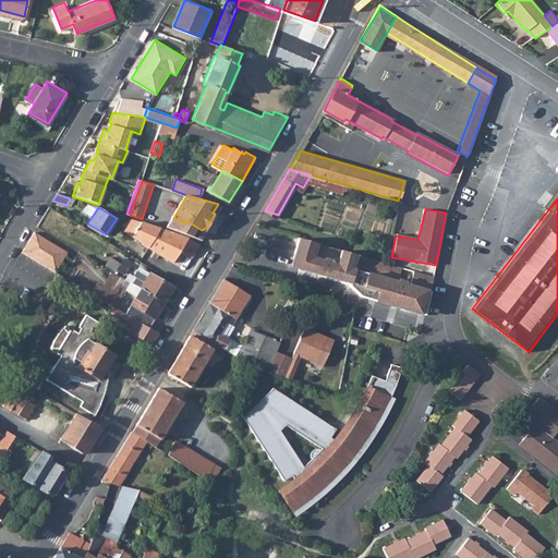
[(193,257),(202,244),(193,239),(131,218),(124,231),(144,243),(144,244),(174,263),(181,251),(193,257)]
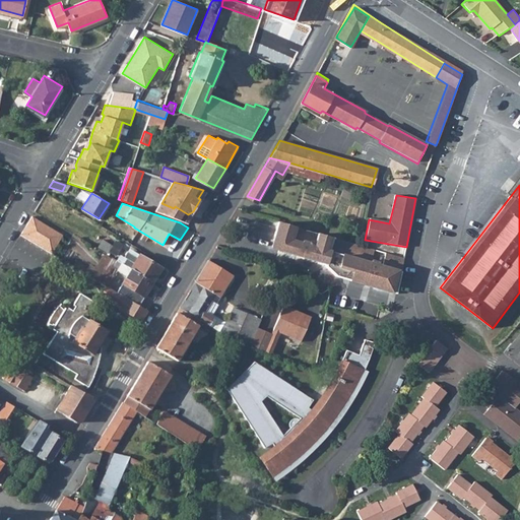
[(174,208),(161,203),(156,212),(187,222),(193,211),(188,214),(175,206),(174,208)]
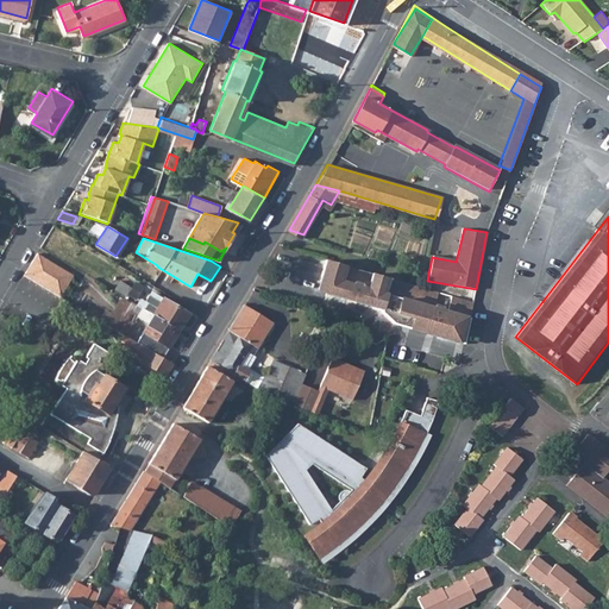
[(25,274),(62,296),(75,276),(37,253),(25,274)]
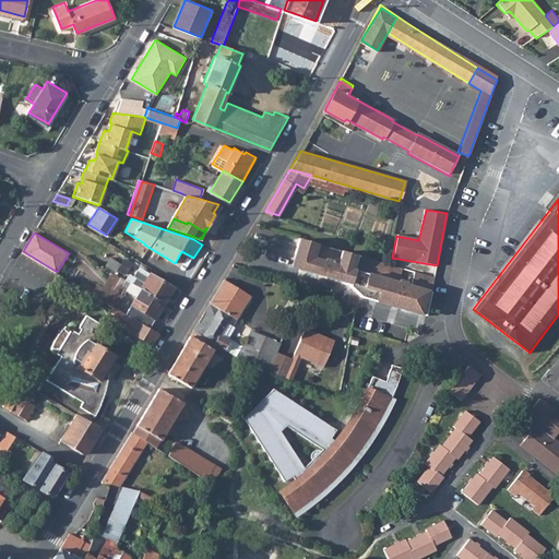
[(328,247),(299,238),(294,258),(299,268),(299,269),(344,282),(351,284),(349,286),(361,297),(427,317),(435,277),(414,271),(411,285),(405,283),(405,282),(399,280),(402,268),(391,264),(387,263),(342,250),(340,259),(325,256),(328,247)]
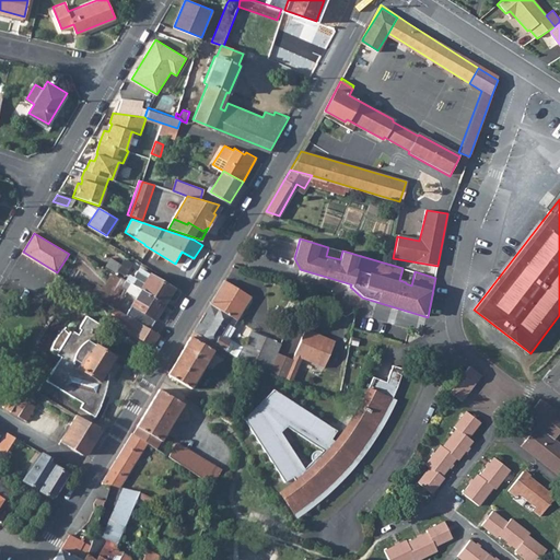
[(133,276),(130,273),(126,279),(132,283),(165,303),(175,287),(144,269),(142,272),(138,269),(133,276)]
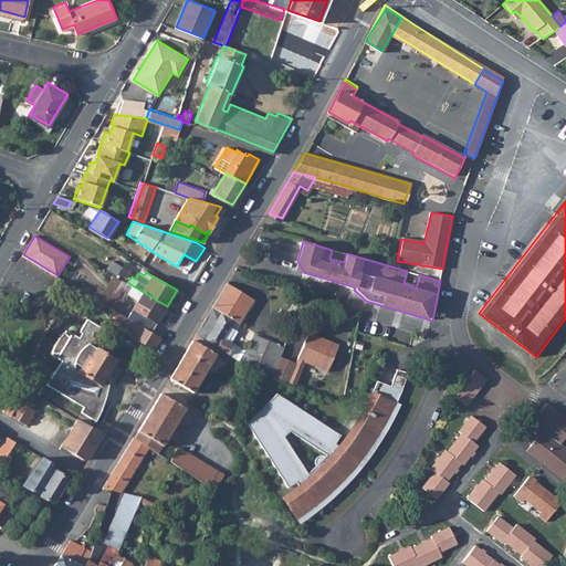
[(219,296),(244,313),(253,299),(228,283),(219,296)]
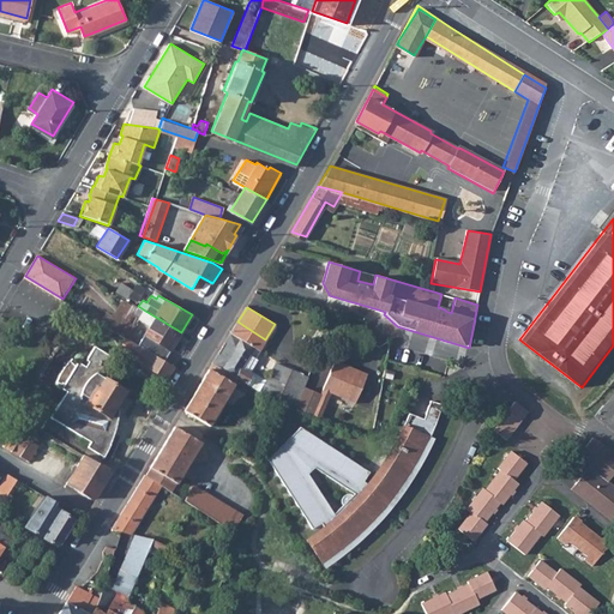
[(139,344),(166,360),(181,332),(145,311),(140,319),(150,325),(139,344)]
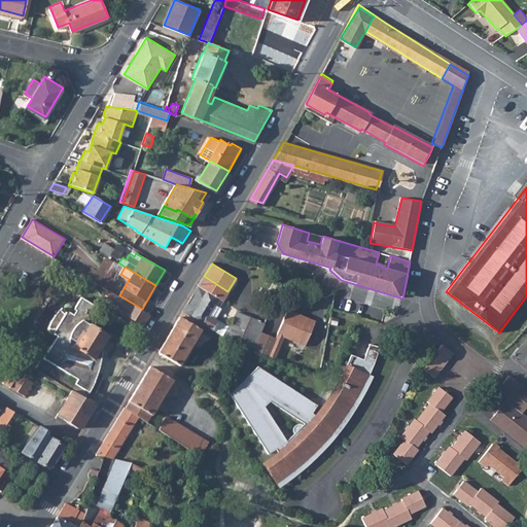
[(96,273),(90,269),(85,275),(108,289),(110,290),(116,279),(99,269),(96,273)]
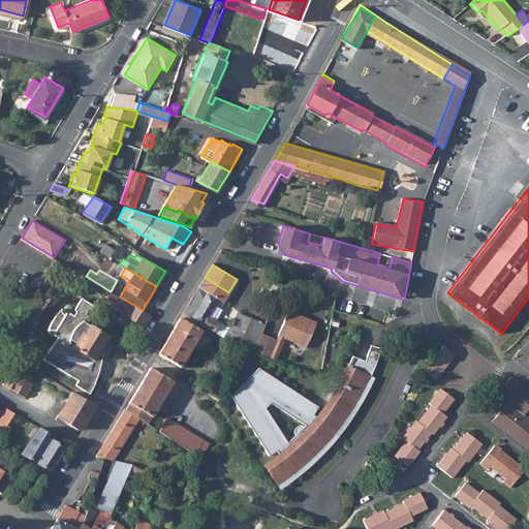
[(240,346),(249,349),(265,322),(239,311),(230,327),(216,318),(222,308),(220,307),(228,292),(205,277),(184,312),(205,324),(240,346)]
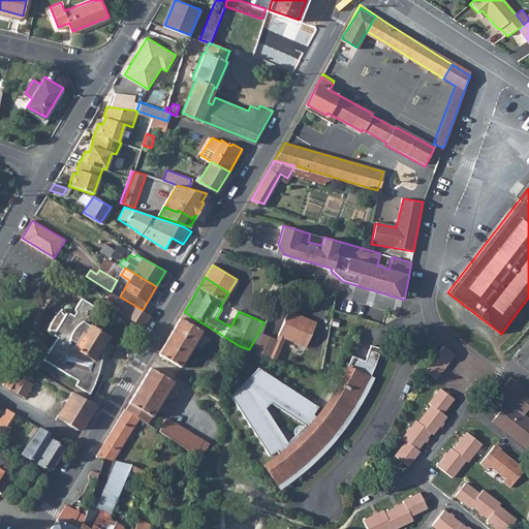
[(104,301),(111,305),(145,324),(151,315),(143,310),(120,297),(111,291),(109,290),(103,300),(104,301)]
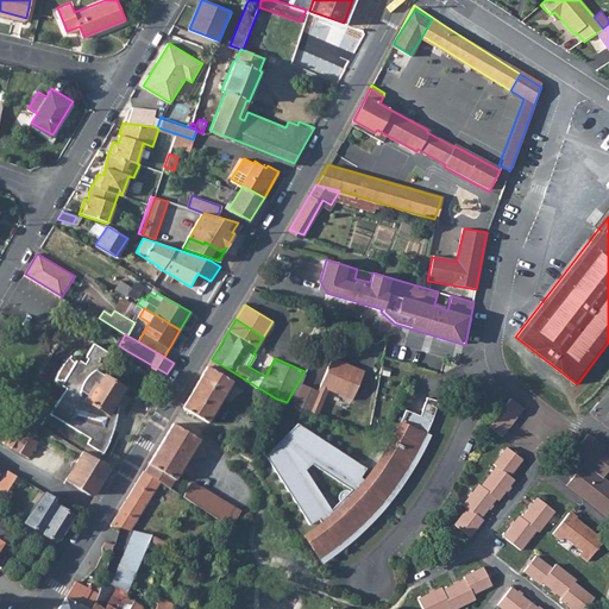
[(125,385),(113,378),(102,374),(106,368),(107,368),(115,353),(94,340),(86,355),(88,357),(86,360),(77,356),(75,359),(70,356),(66,360),(62,365),(58,371),(57,377),(56,378),(63,381),(61,384),(66,388),(62,393),(66,396),(57,410),(69,418),(68,422),(89,435),(86,443),(105,452),(110,440),(114,428),(118,416),(118,415),(121,405),(117,401),(125,385)]
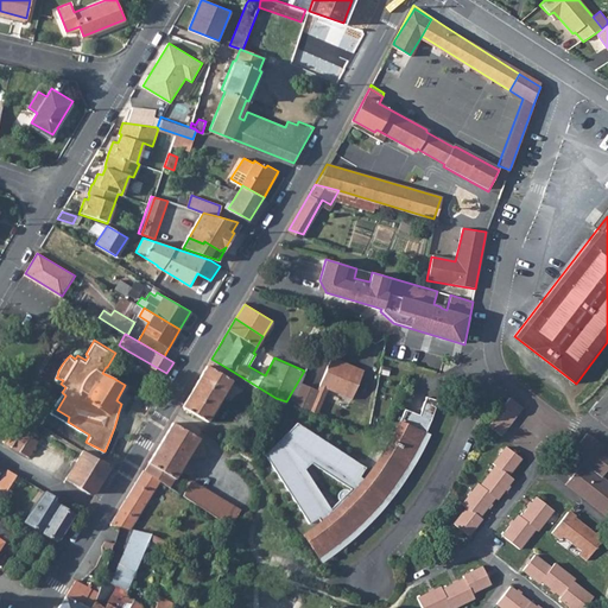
[(120,346),(115,353),(107,367),(106,367),(102,373),(113,378),(127,350),(120,346)]
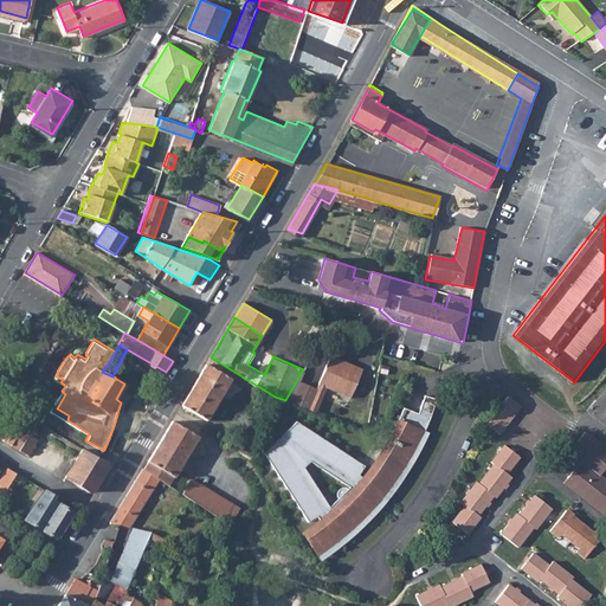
[(362,368),(330,354),(316,388),(307,408),(308,408),(315,412),(326,386),(349,397),(362,368)]
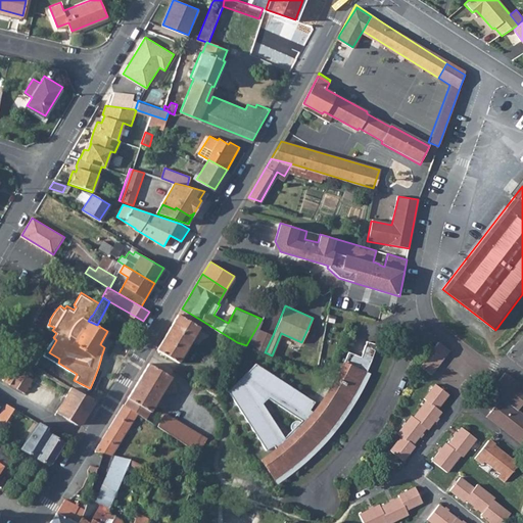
[(188,344),(202,321),(182,308),(168,332),(188,344)]
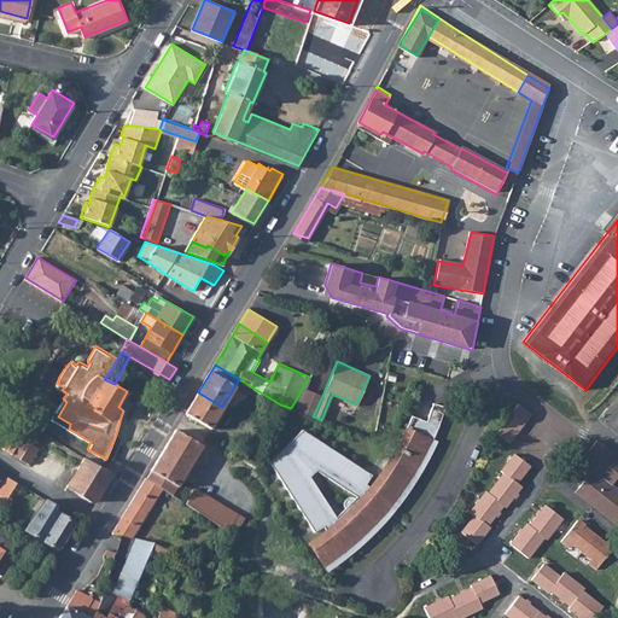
[(291,408),(296,410),(305,389),(305,388),(310,377),(309,377),(291,408)]
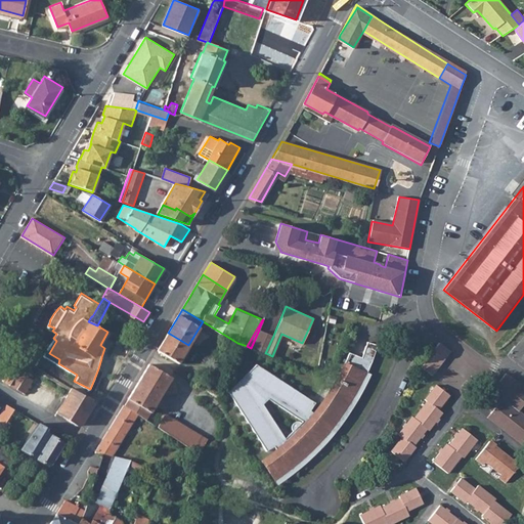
[(265,353),(273,336),(259,330),(251,348),(265,353)]
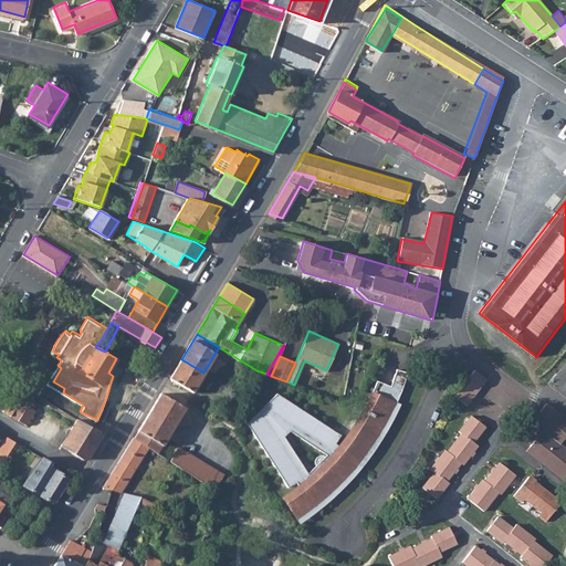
[(194,390),(203,373),(181,359),(170,377),(194,390)]
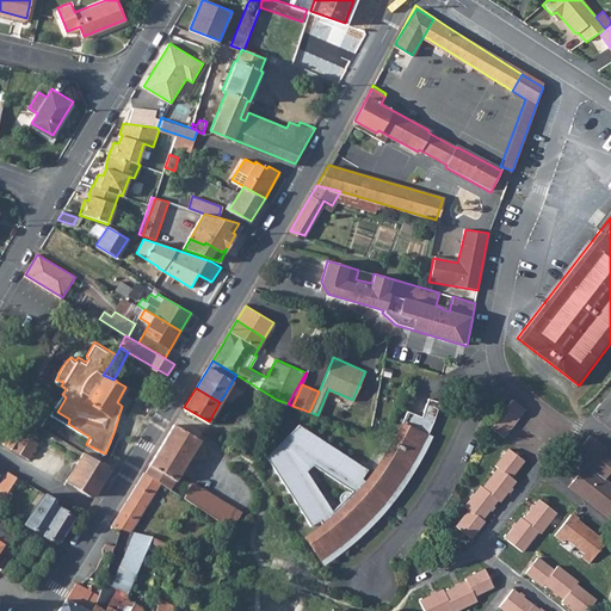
[(423,418),(407,412),(393,440),(369,477),(365,481),(360,477),(363,467),(298,425),(267,457),(273,467),(312,524),(321,519),(323,523),(307,535),(322,559),(350,537),(374,514),(401,481),(424,443),(425,442),(431,429),(436,415),(440,402),(429,397),(423,418)]
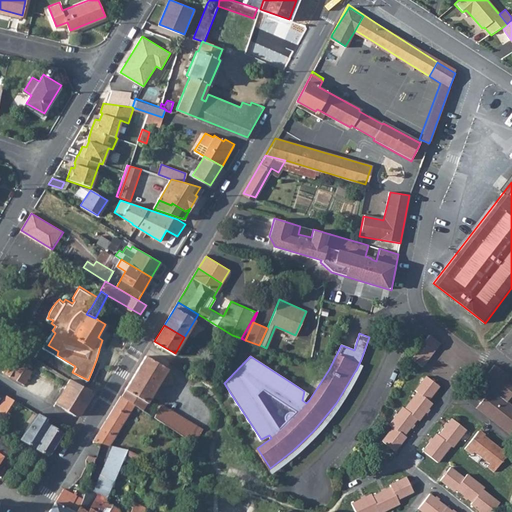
[(412,357),(423,366),(441,343),(430,334),(412,357)]
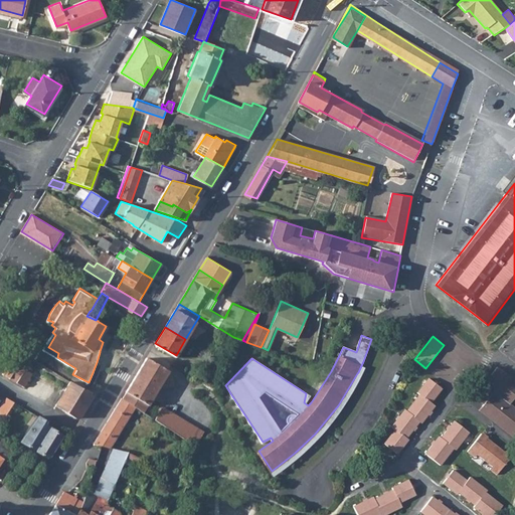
[(225,355),(231,342),(224,339),(218,352),(225,355)]
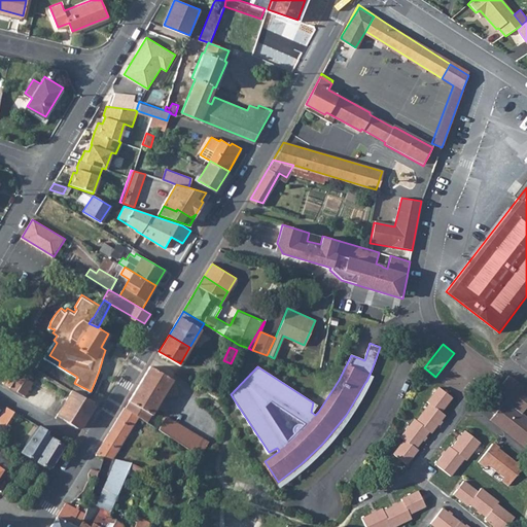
[(139,415),(147,420),(151,413),(152,413),(173,378),(150,363),(126,406),(139,415)]
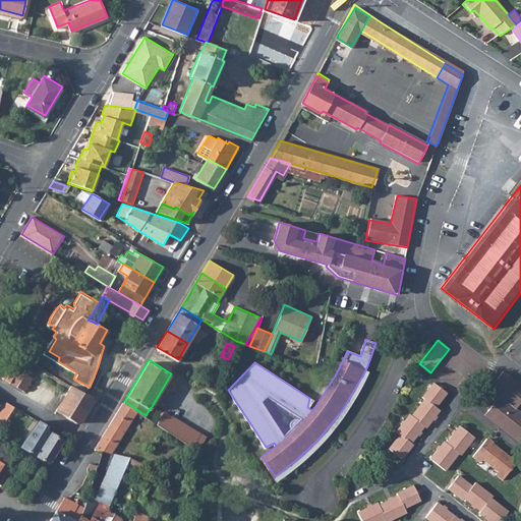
[(24,372),(10,363),(2,377),(16,386),(24,372)]
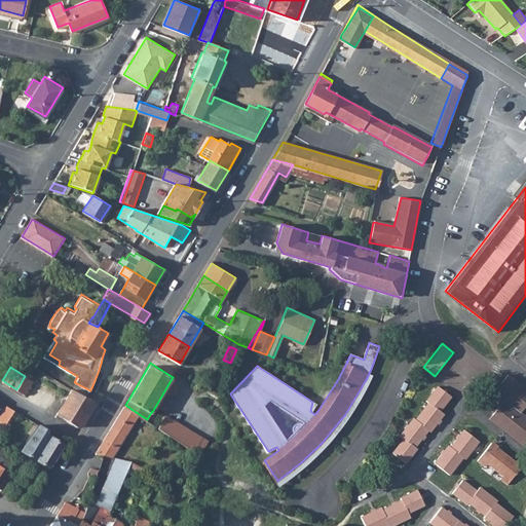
[(525,403),(525,387),(508,373),(494,391),(503,399),(492,413),(515,430),(512,435),(525,445),(525,414),(520,410),(525,403)]
